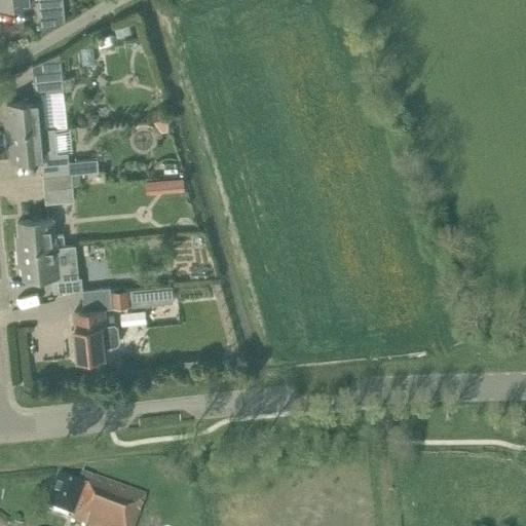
[(0,0),(0,6),(34,3),(34,1),(38,0),(42,35),(66,22),(63,0),(0,0)]
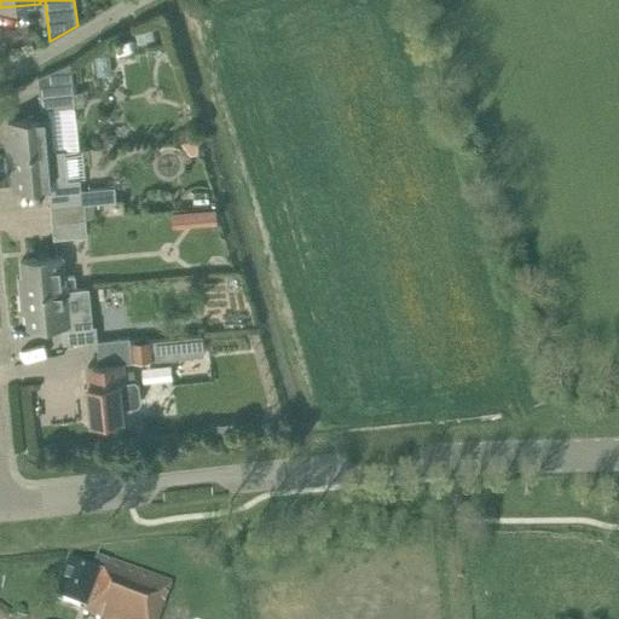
[(40,79),(41,97),(42,111),(47,110),(48,119),(50,119),(50,121),(76,119),(71,65),(40,79)]
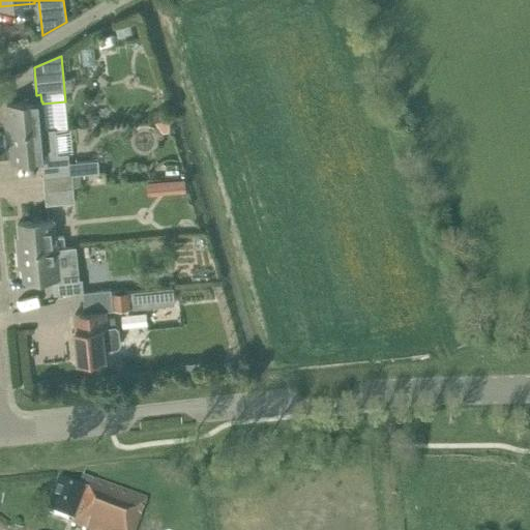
[(42,101),(41,101),(8,106),(9,120),(6,120),(7,135),(46,130),(42,104),(42,101)]
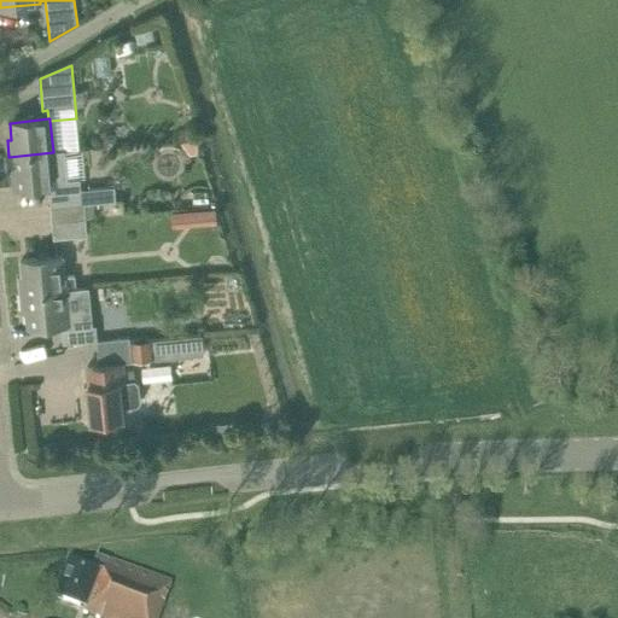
[(104,132),(104,145),(117,145),(116,132),(104,132)]
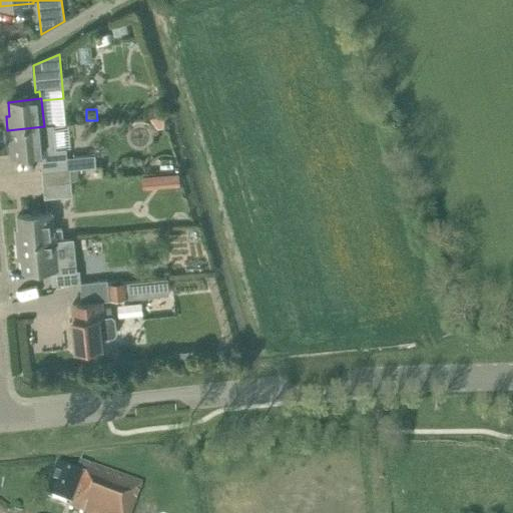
[(14,158),(42,155),(43,160),(67,157),(66,148),(57,149),(54,125),(44,126),(7,130),(8,144),(12,144),(14,158)]
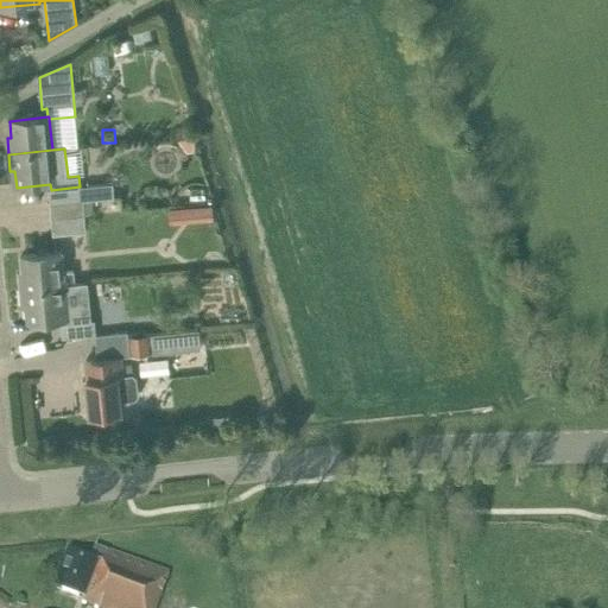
[(112,184),(84,188),(51,191),(54,206),(86,202),(86,200),(113,197),(112,184)]
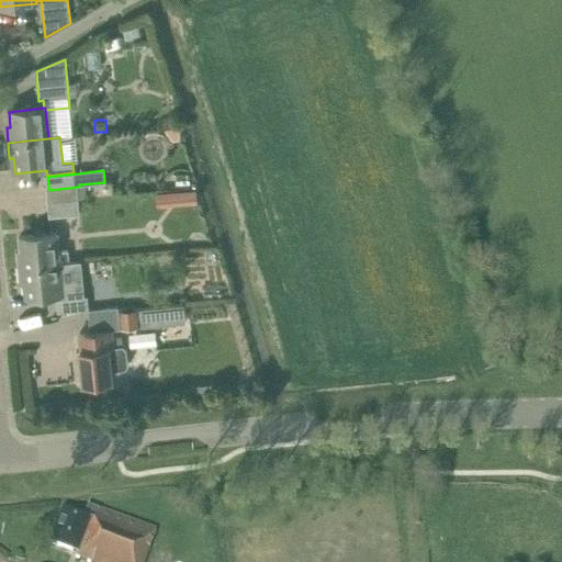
[(82,215),(79,187),(49,190),(53,218),(82,215)]
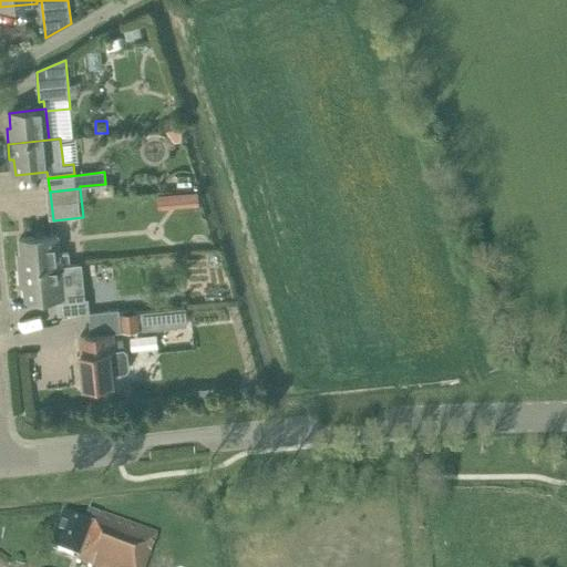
[(198,205),(197,191),(157,195),(158,208),(198,205)]
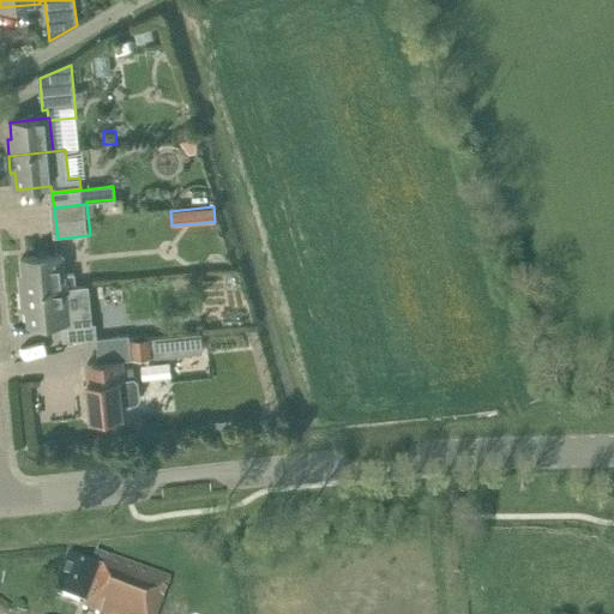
[(20,275),(23,294),(76,288),(74,274),(66,275),(64,256),(24,259),(25,275),(20,275)]
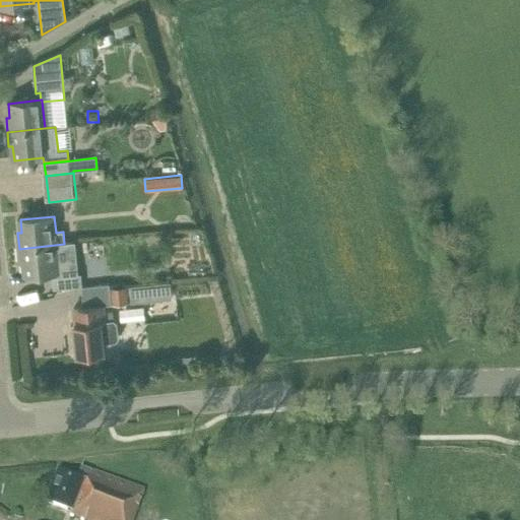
[(60,271),(58,255),(65,254),(64,244),(19,249),(20,262),(24,262),(25,275),(60,271)]
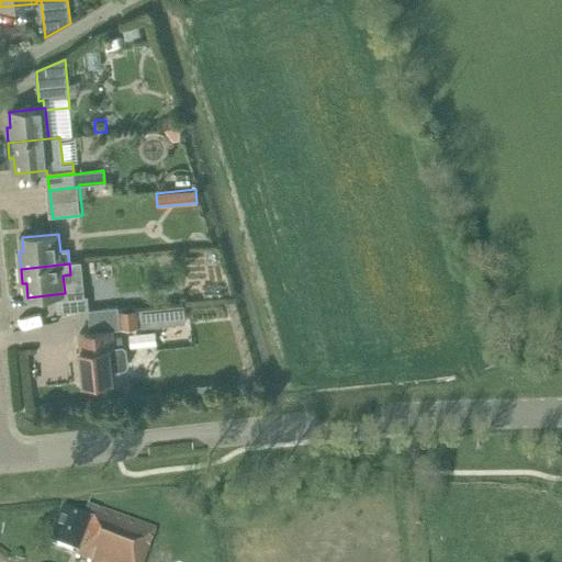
[(63,313),(90,310),(88,292),(72,294),(74,299),(59,300),(62,312),(63,312),(63,313)]
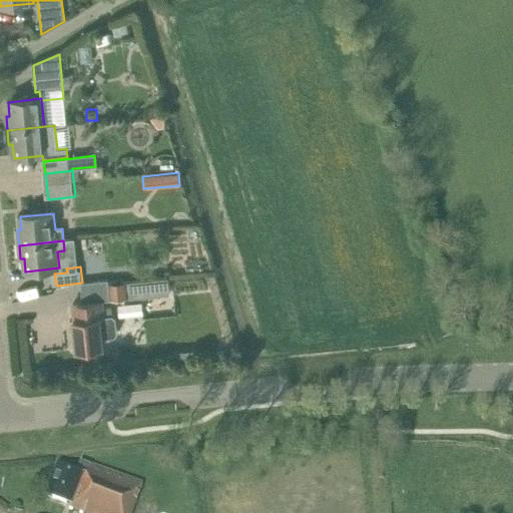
[(88,304),(89,308),(74,310),(75,320),(74,320),(77,350),(102,348),(101,338),(114,337),(117,334),(115,320),(112,317),(104,318),(103,303),(110,302),(108,281),(80,284),(82,305),(88,304)]
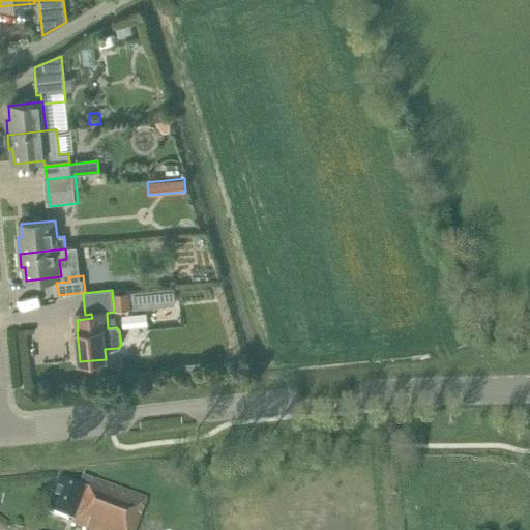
[(113,294),(114,311),(130,310),(129,292),(113,294)]
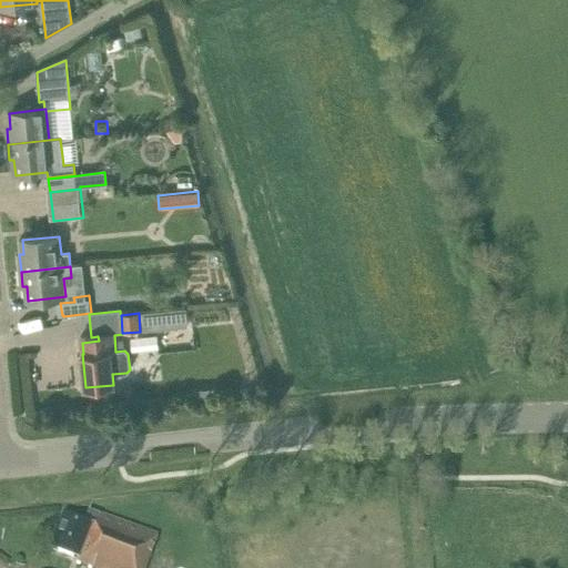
[(158,345),(155,332),(142,333),(144,347),(158,345)]
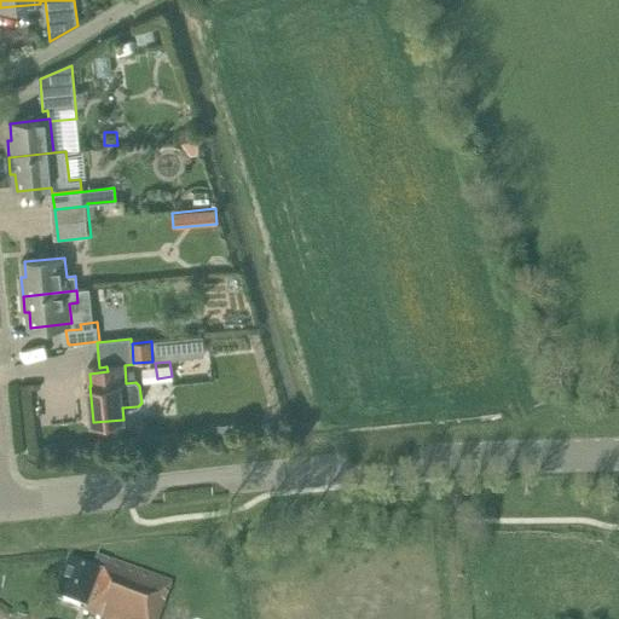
[(212,423),(214,440),(231,438),(230,422),(212,423)]
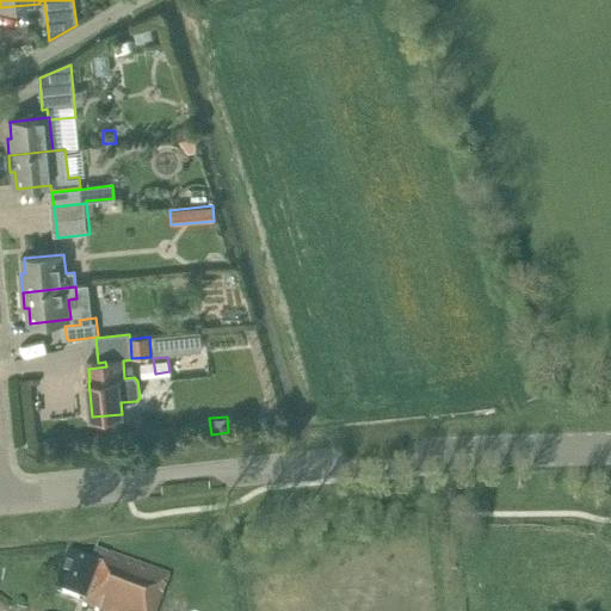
[(159,610),(172,576),(111,554),(109,555),(98,551),(93,562),(71,554),(56,591),(85,602),(82,608),(92,610),(159,610)]
